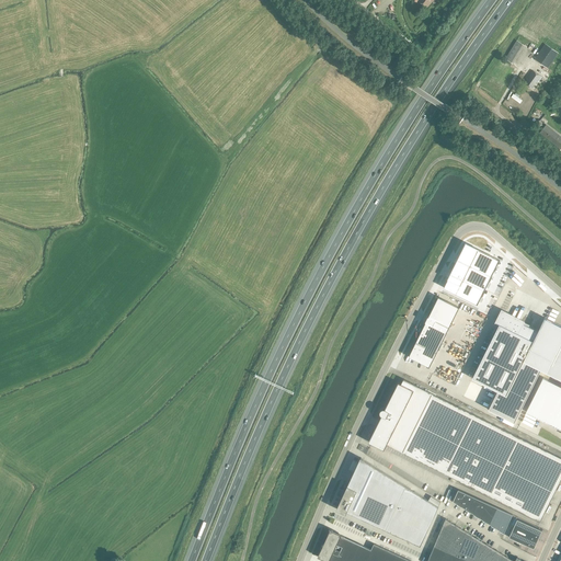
[(513,64),(525,45),(517,39),(505,58),(513,64)]
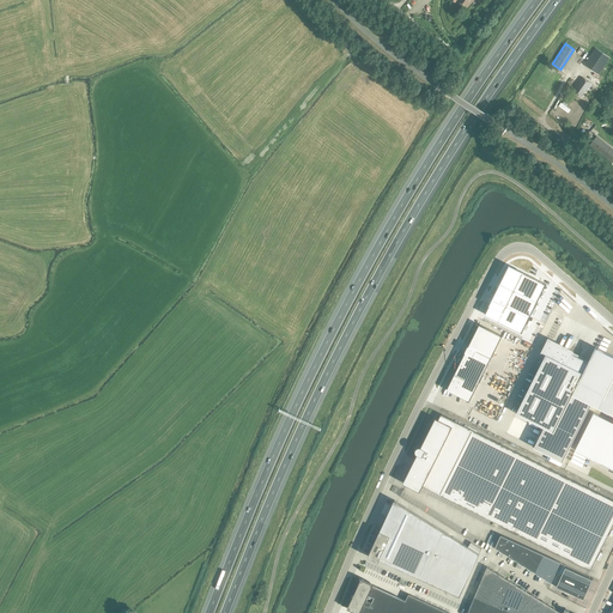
[(599,74),(611,58),(596,48),(586,65),(599,74)]
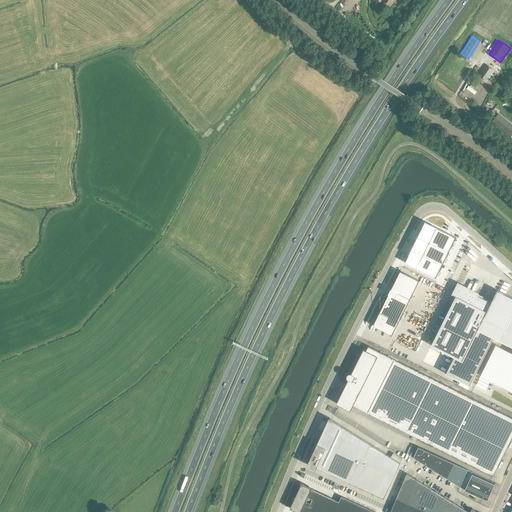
[(491,76),(495,70),(486,64),(482,69),(483,70),(478,77),(485,81),(490,75),(491,76)]
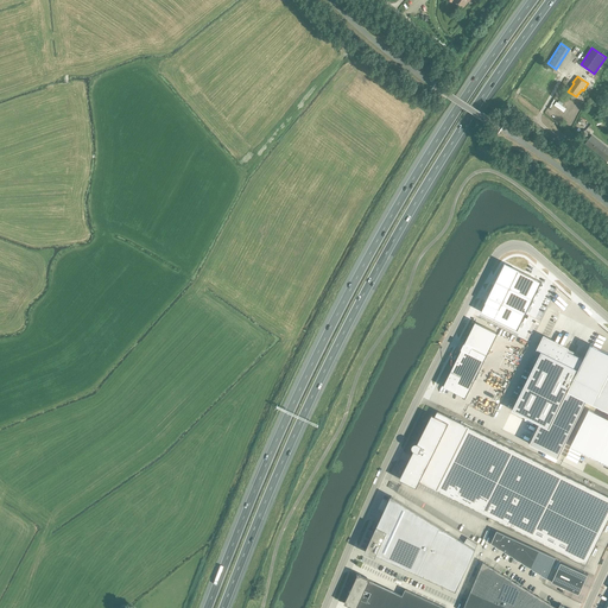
[(607,160),(607,147),(593,135),(587,144),(607,160)]
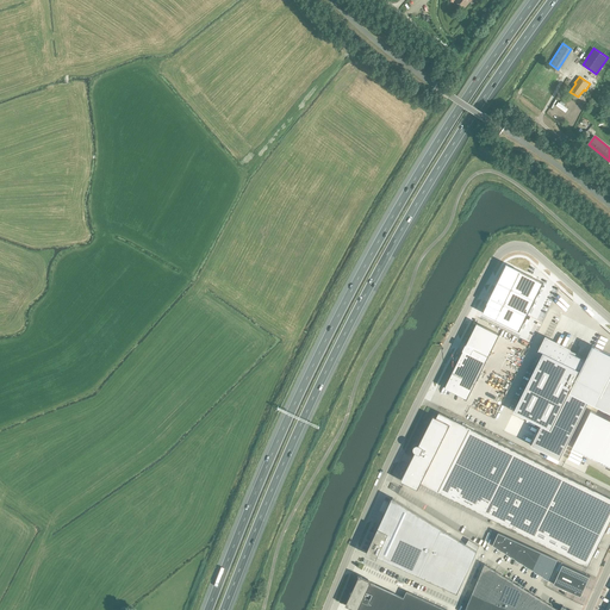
[(504,272),(479,316),(512,334),(536,288),(504,272)]
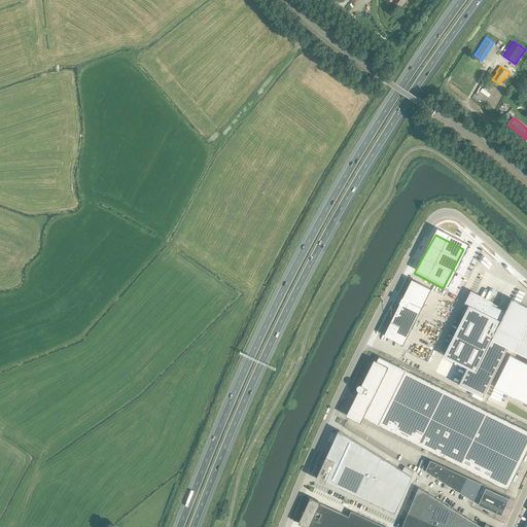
[(412,280),(384,336),(403,345),(431,289),(412,280)]
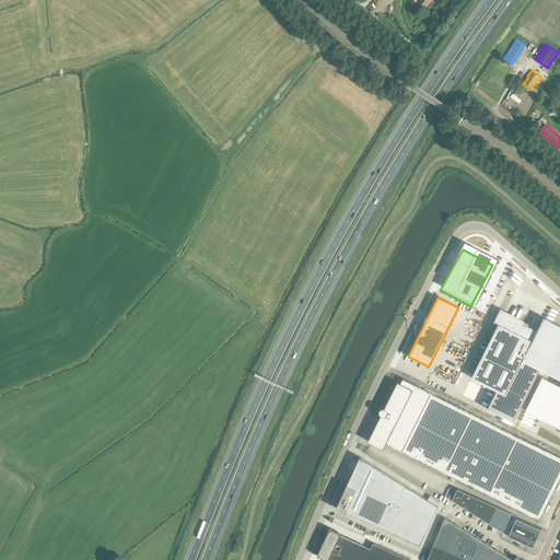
[(488,410),(513,422),(539,369),(559,378),(559,326),(544,318),(538,330),(523,323),(524,321),(501,308),(494,322),(499,324),(471,378),(498,391),(488,410)]
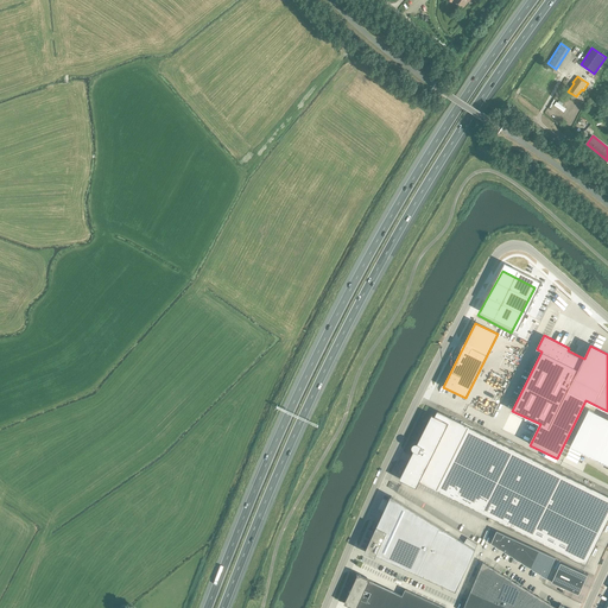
[(607,418),(589,409),(570,445),(607,464),(607,418)]
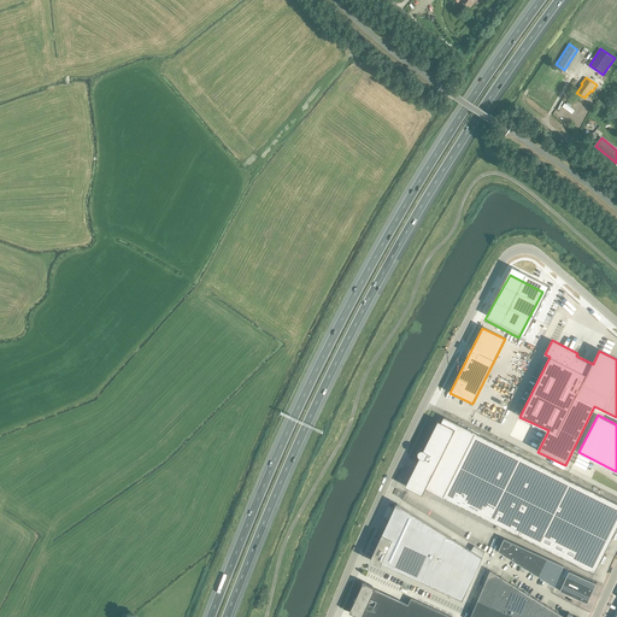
[(418,459),(600,559),(616,527),(616,511),(444,416),(418,459)]
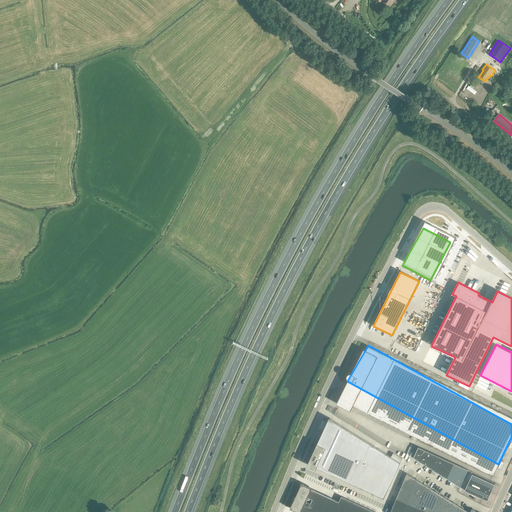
[(330,422),(310,466),(381,499),(397,462),(330,422)]
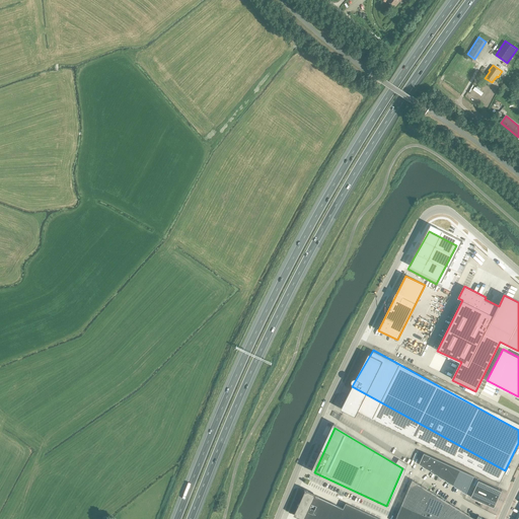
[(418,463),(466,493),(473,475),(423,452),(418,463)]
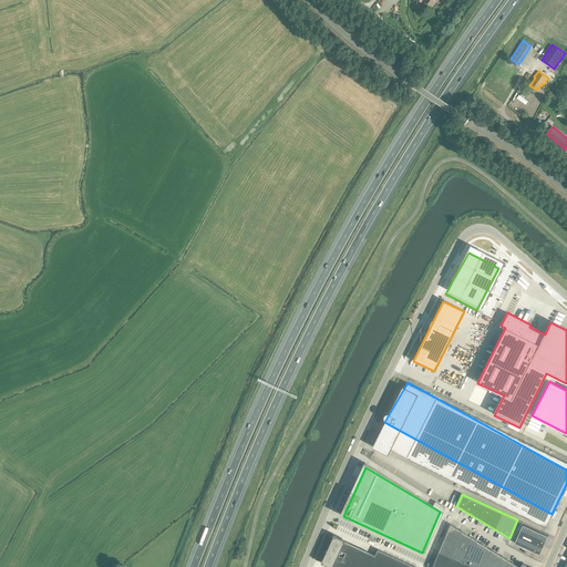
[(521,566),(519,566),(451,524),(432,566),(529,566),(526,566),(526,565),(523,564),(521,566)]
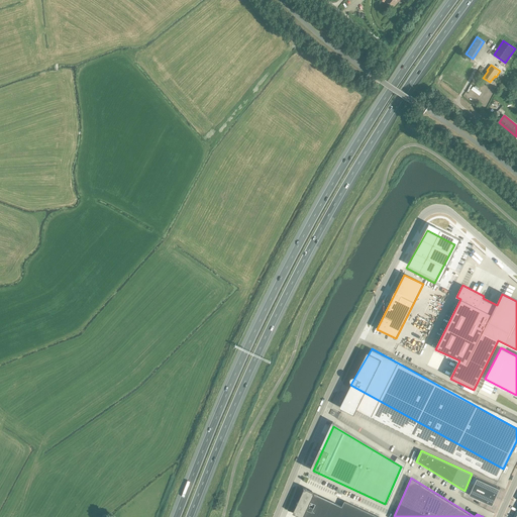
[(500,489),(477,479),(470,495),(492,506),(500,489)]
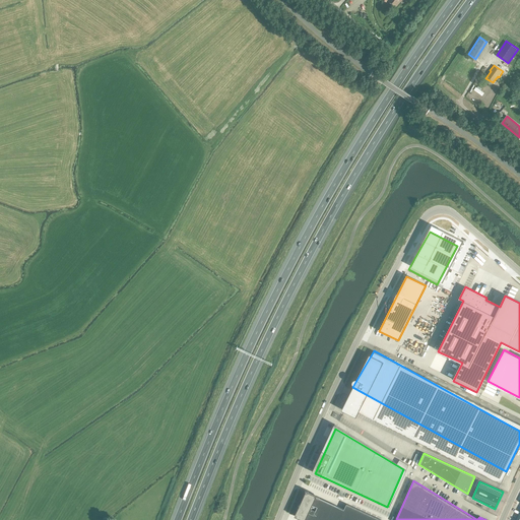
[(344,512),(306,494),(295,518),(298,519),(376,519),(346,506),(344,512)]
